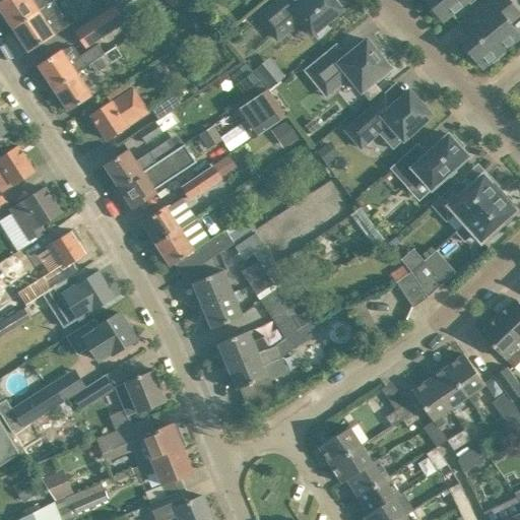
[(1,0),(0,1),(0,7),(13,27),(39,10),(53,1),(54,0),(1,0)]
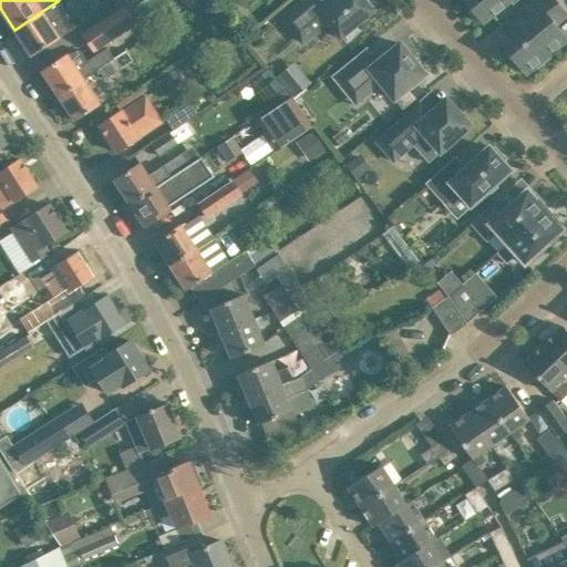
[(302,0),(281,17),(302,42),(328,22),(341,38),(344,35),(349,41),(361,31),(356,26),(373,11),(364,0),(302,0)]
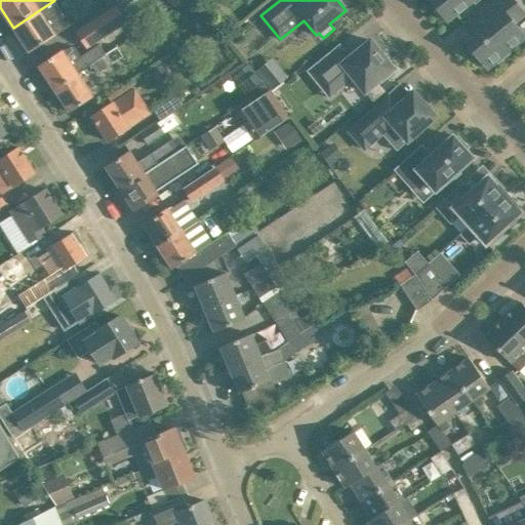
[(430,0),(436,7),(435,11),(440,17),(444,17),(447,21),(472,0),(430,0)]
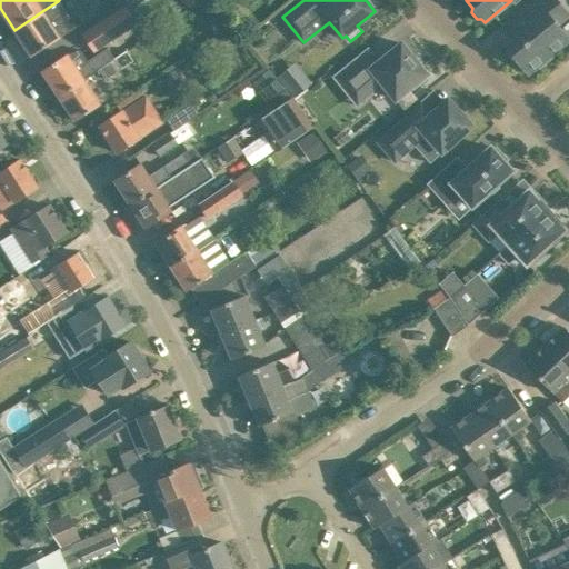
[(540,0),(509,26),(518,36),(506,46),(509,50),(506,52),(515,63),(518,61),(528,73),(537,66),(539,69),(553,57),(551,55),(568,39),(557,25),(568,15),(557,0),(540,0)]
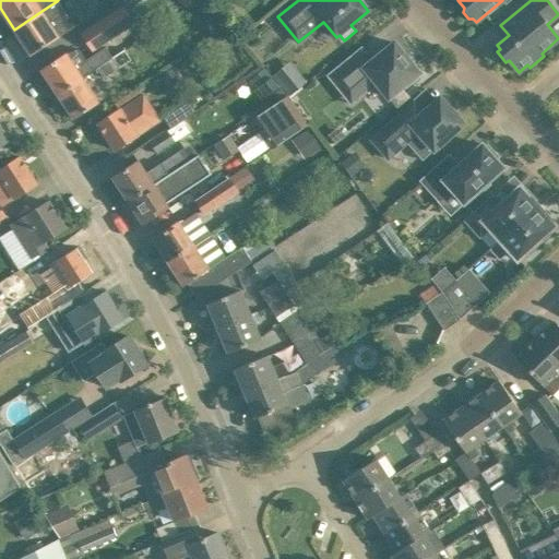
[(42,11),(14,30),(32,56),(59,37),(82,22),(75,12),(68,18),(57,1),(42,11)]
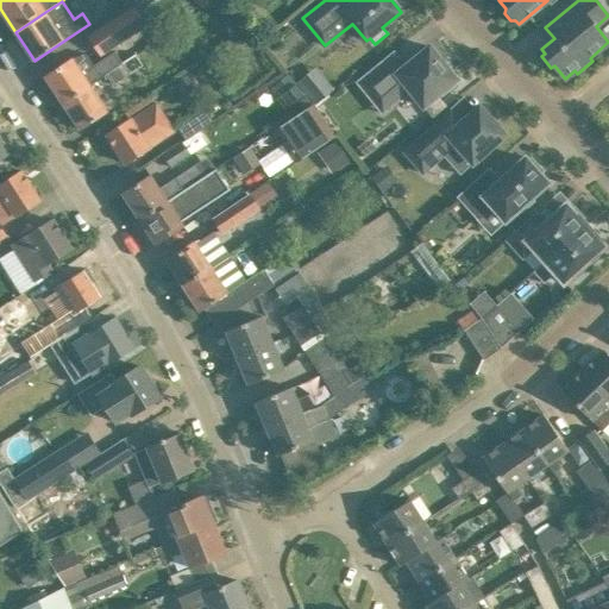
[(88,37),(101,56),(149,24),(136,6),(88,37)]
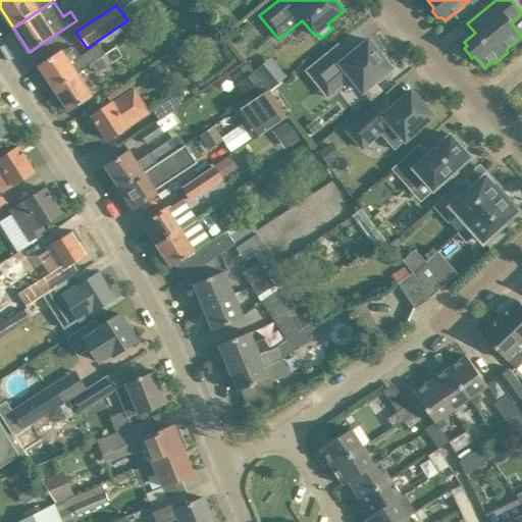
[(322,57),(306,70),(328,97),(352,77),(371,100),(383,91),(375,82),(377,80),(379,82),(389,73),(387,71),(392,68),(368,40),(348,57),(337,45),(322,57)]
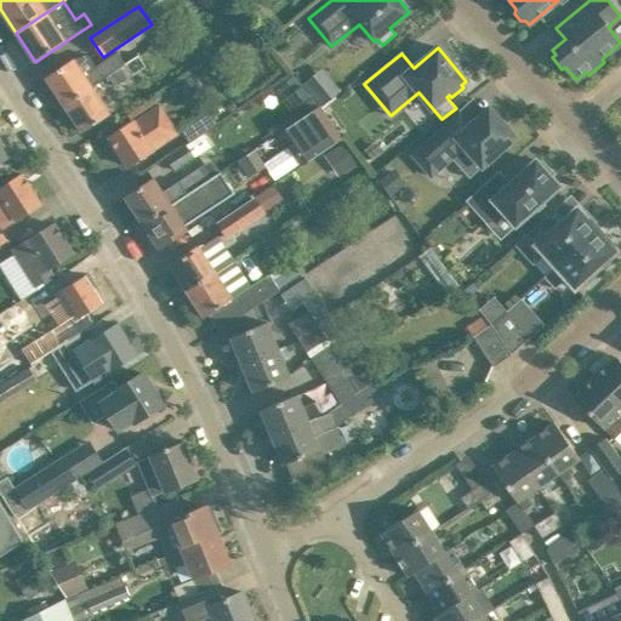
[(46,78),(64,104),(92,86),(108,77),(125,63),(118,51),(95,66),(87,55),(74,60),(46,78)]
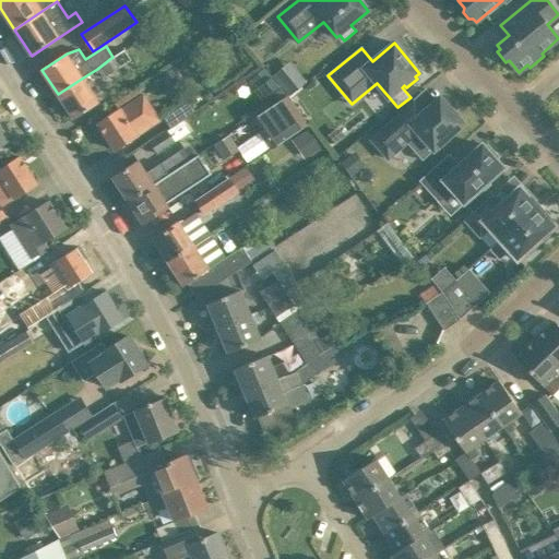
[(125,49),(113,57),(97,69),(104,79),(131,60),(125,49)]
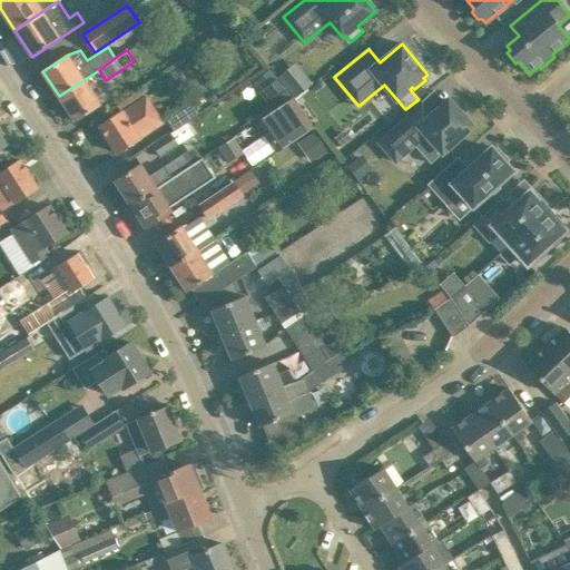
[(278,77),(296,97),(313,84),(295,62),(278,77)]
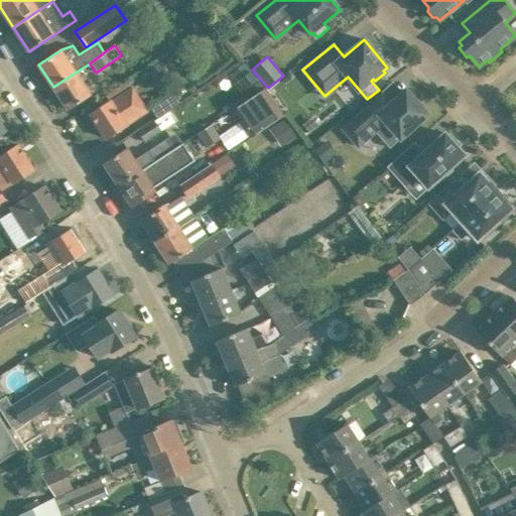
[(77,72),(53,87),(69,110),(92,95),(77,72)]
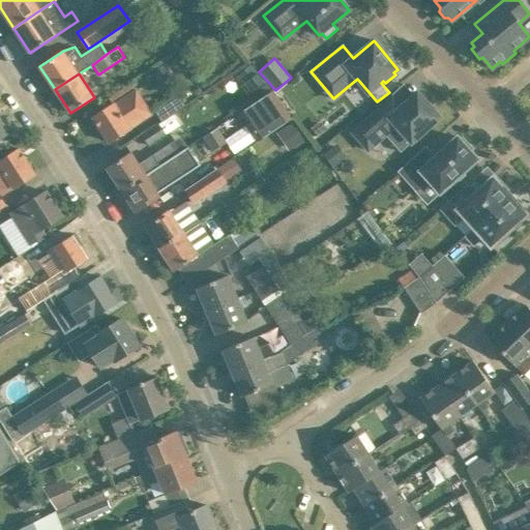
[(137,90),(127,96),(115,105),(115,104),(93,117),(109,142),(126,130),(152,114),(137,90)]
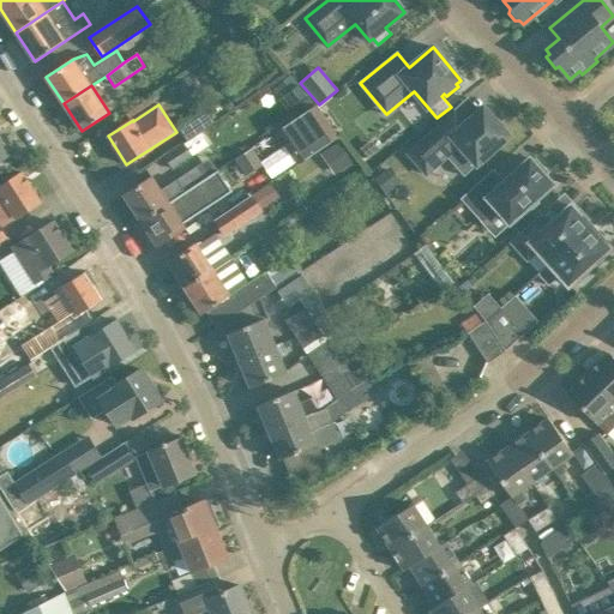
[(338,137),(315,104),(277,131),(300,163),(338,137)]
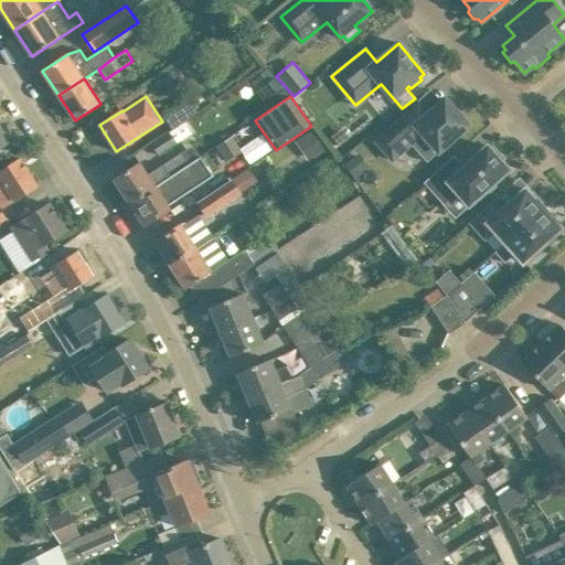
[(428,113),(418,103),(375,141),(393,161),(408,147),(405,145),(420,131),(439,151),(469,125),(467,123),(467,117),(461,112),(457,112),(445,98),(428,113)]
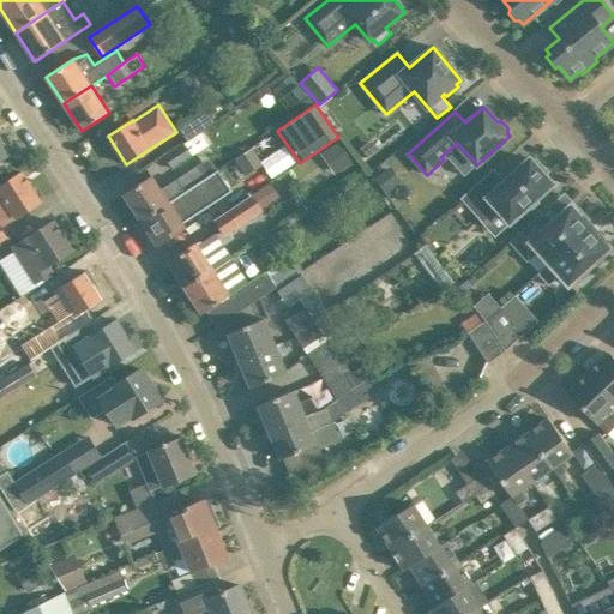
[(179,127),(187,140),(216,122),(206,109),(179,127)]
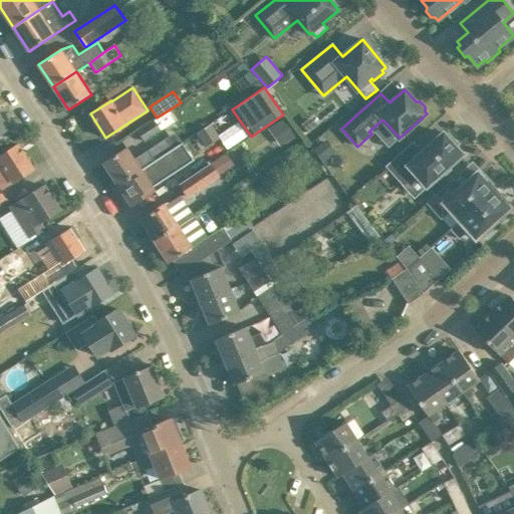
[(0,133),(8,129),(0,115),(0,133)]
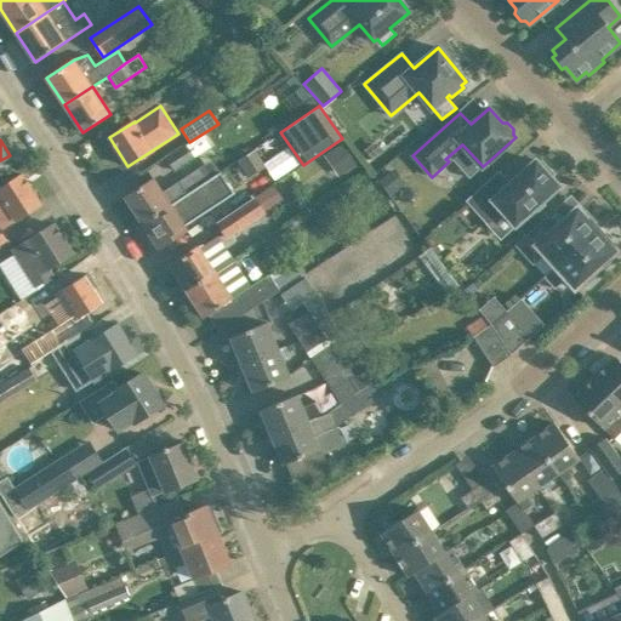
[(325,155),(339,176),(358,164),(343,143),(325,155)]
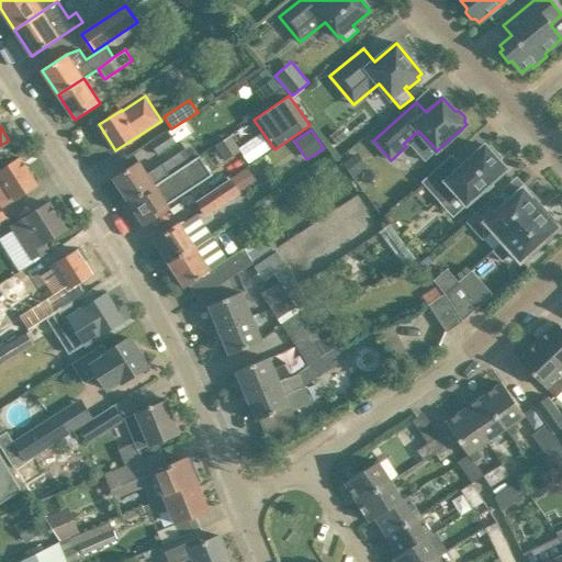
[(150,143),(158,155),(177,142),(168,131),(150,143)]
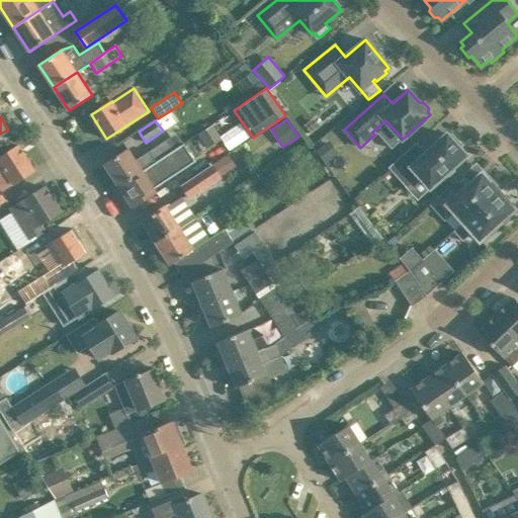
[(210,125),(198,134),(206,147),(220,139),(210,125)]
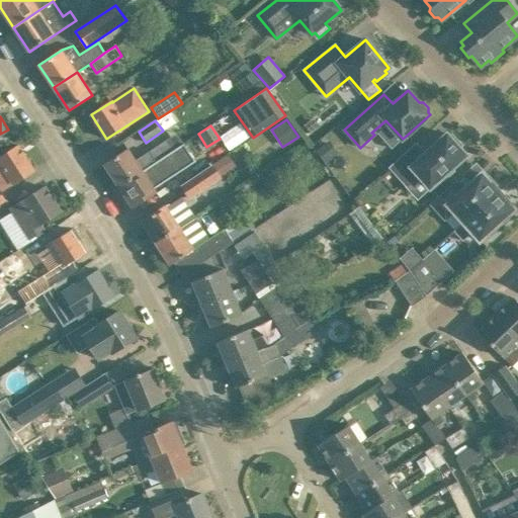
[(104,165),(118,186),(169,153),(184,143),(178,133),(162,143),(136,160),(127,150),(104,165)]
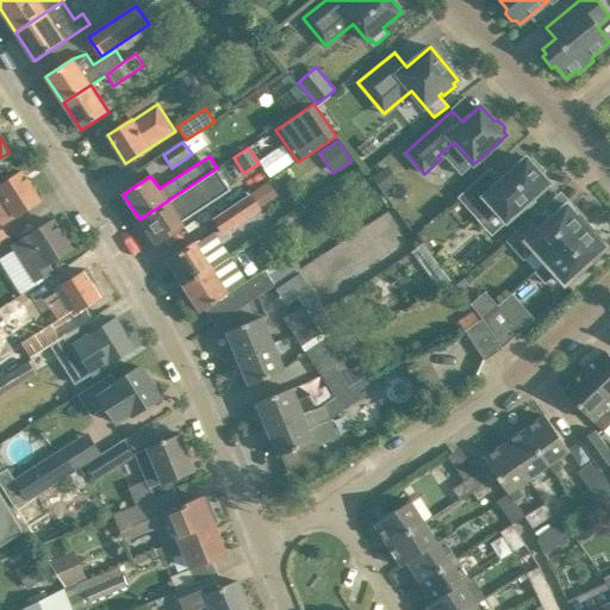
[(458,197),(478,221),(492,236),(508,222),(506,221),(520,209),(522,212),(535,201),(531,198),(549,182),(541,173),(543,170),(533,159),(530,161),(527,157),(502,180),(491,168),(458,197)]
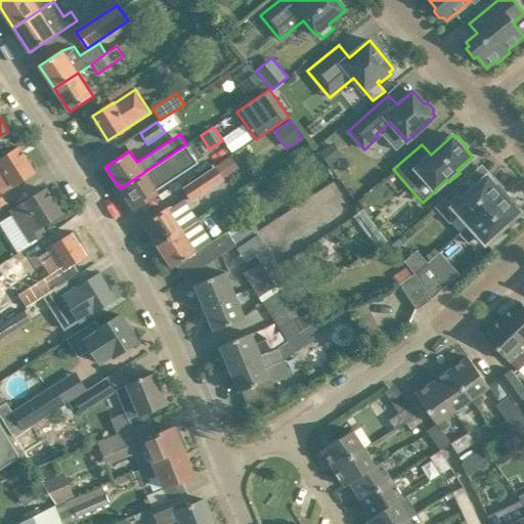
[(332,142),(320,151),(330,164),(342,155),(332,142)]
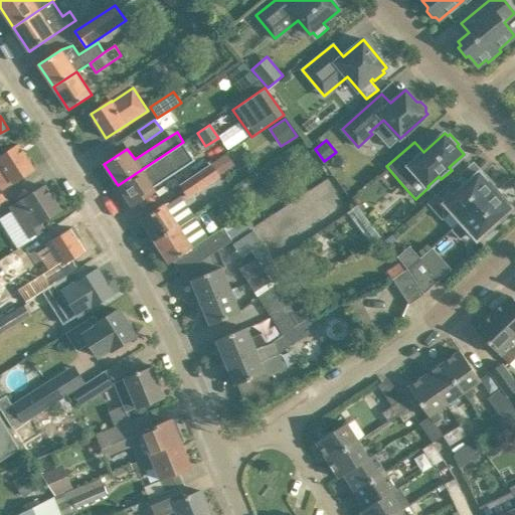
[(168,152),(118,185),(124,194),(121,196),(127,205),(130,203),(132,206),(155,191),(152,186),(193,159),(183,142),(168,152)]
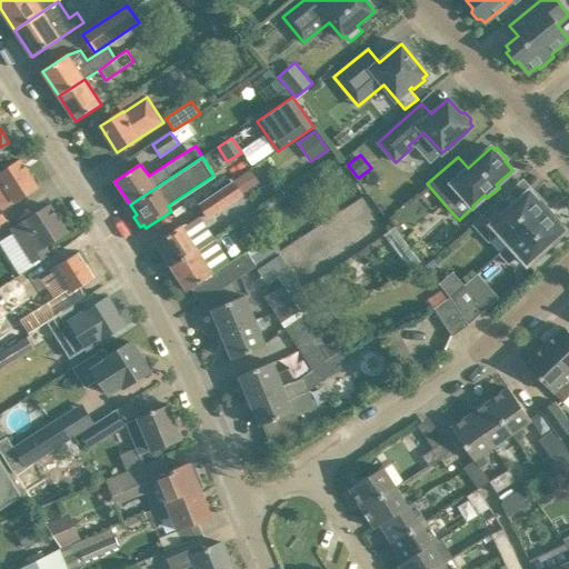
[(0,208),(1,210),(19,199),(38,187),(21,160),(0,173),(0,208)]
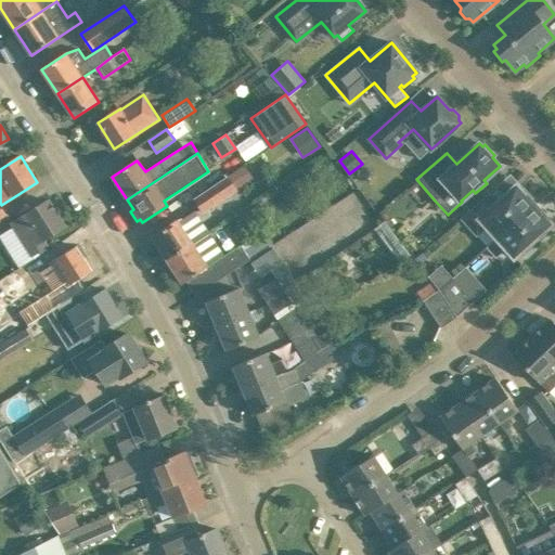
[(194,198),(204,213),(237,190),(228,176),(194,198)]
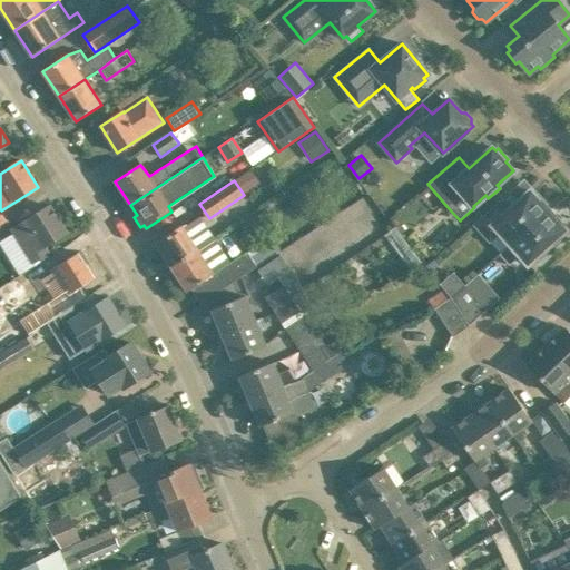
[(500,234),(510,245),(549,210),(544,206),(548,204),(538,193),(536,195),(531,190),(511,208),(502,198),(472,225),(489,243),(500,234)]
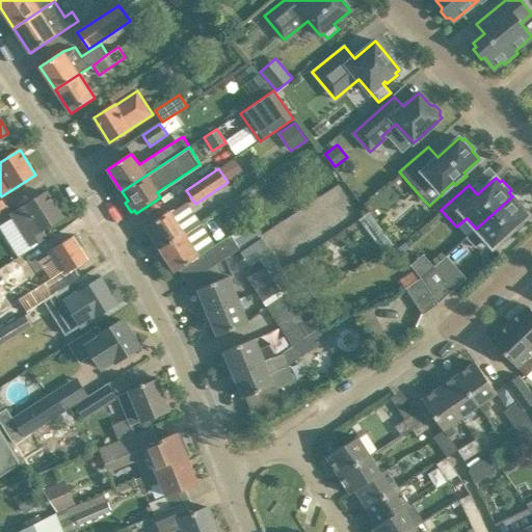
[(14,216),(0,223),(0,229),(18,257),(23,254),(44,240),(42,238),(45,236),(42,230),(61,217),(46,192),(29,204),(25,206),(25,207),(12,215),(14,216)]
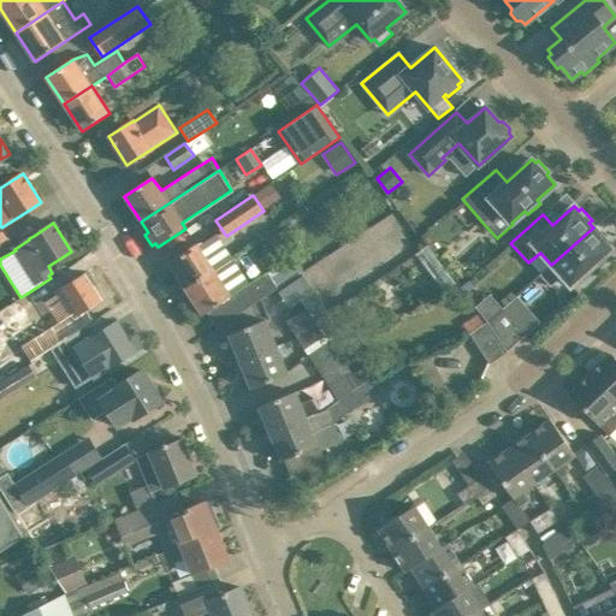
[(593,227),(551,265),(539,274),(550,286),(562,276),(570,286),(596,264),(599,268),(612,256),(608,253),(612,249),(593,227)]
